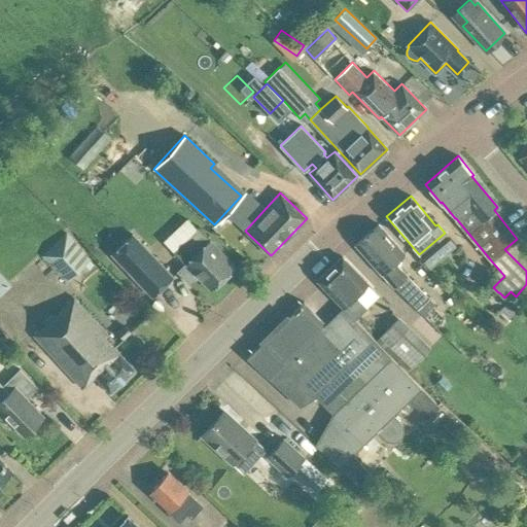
[(400,271),(393,264),(405,253),(379,223),(355,244),(386,279),(409,302),(418,311),(429,299),(420,290),(401,271),(400,271)]
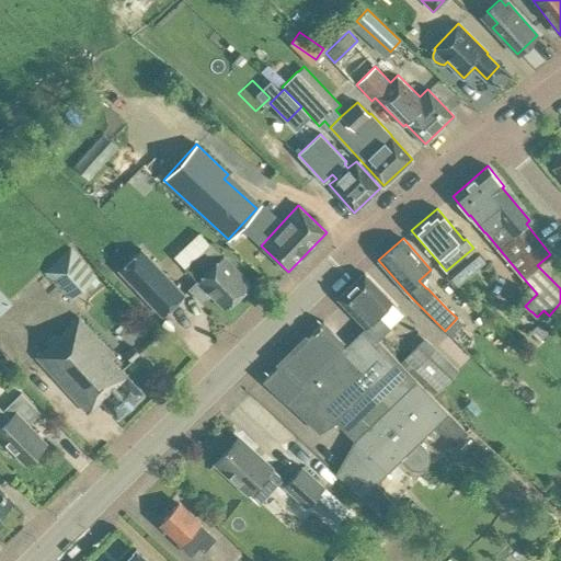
[(222,256),(210,244),(186,267),(198,279),(189,289),(203,304),(213,295),(225,307),(249,283),(224,256),(222,256)]
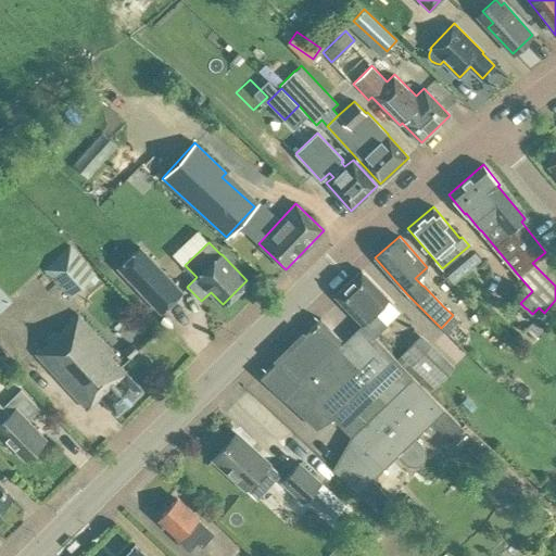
[(90,287),(99,279),(93,275),(97,273),(70,244),(43,269),(68,298),(85,282),(90,287)]
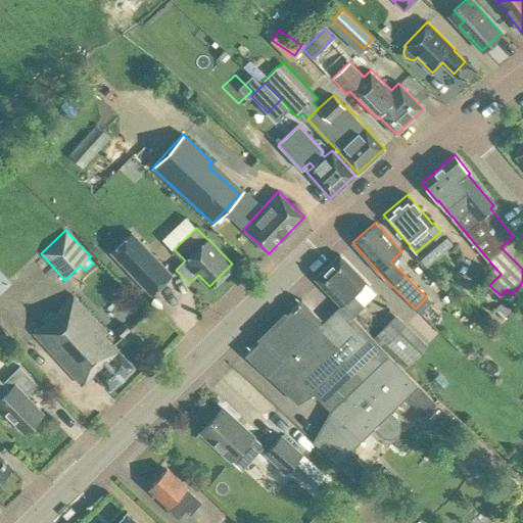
[(150,295),(173,274),(132,230),(109,251),(150,295)]
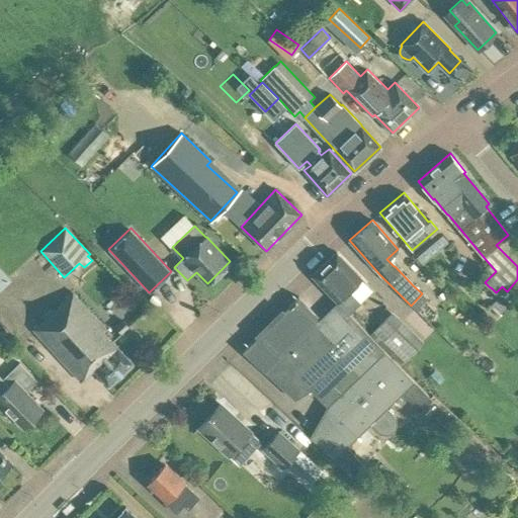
[(312,275),(340,305),(349,314),(359,304),(348,291),(361,278),(336,252),(312,275)]
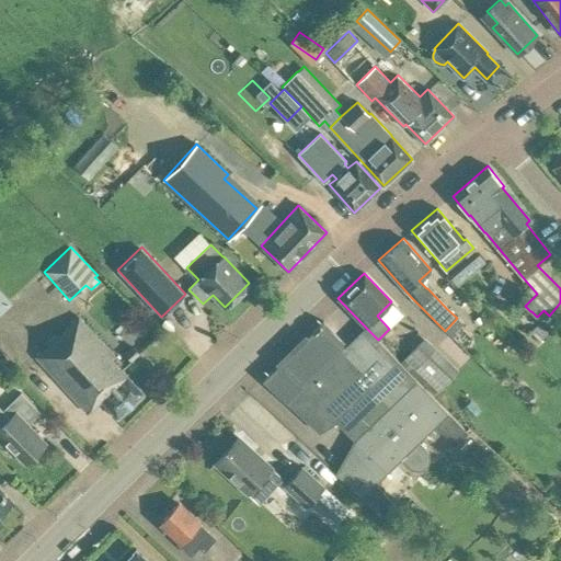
[(0,308),(12,297),(0,284),(0,308)]
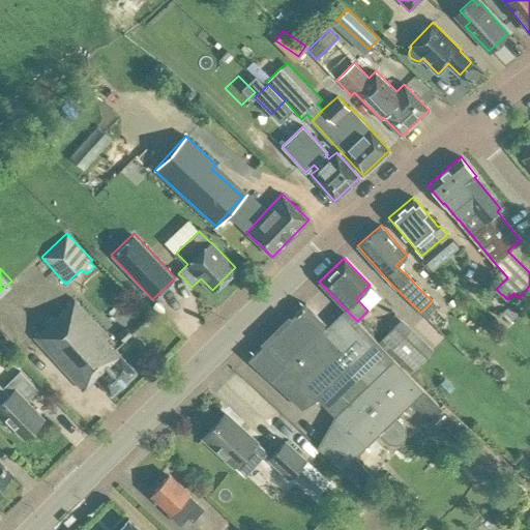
[(111,394),(136,372),(112,346),(115,343),(75,299),(34,337),(83,390),(95,378),(111,394)]
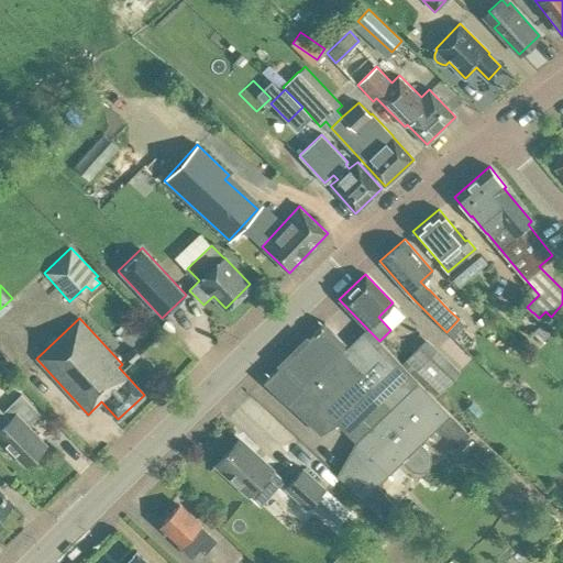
[(379,341),(370,331),(351,350),(332,330),(328,334),(321,328),(287,361),(285,359),(275,367),(273,365),(253,385),(279,411),(289,403),(298,411),(300,408),(307,414),(318,403),(355,442),(335,475),(362,500),(363,499),(383,519),(396,507),(376,486),(401,461),(409,468),(414,471),(419,472),(424,471),(430,466),(431,460),(430,454),(428,450),(420,443),(450,415),(418,382),(378,341),(379,341)]
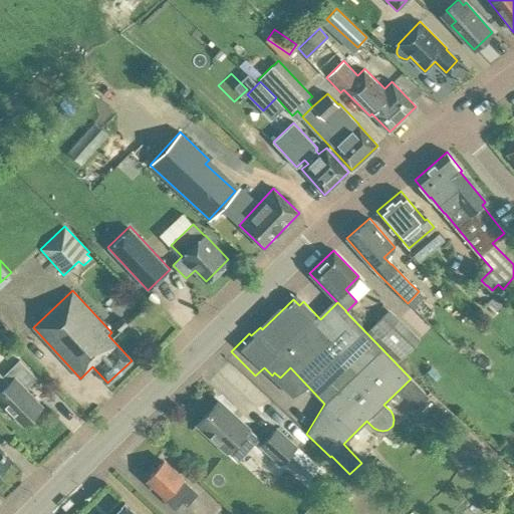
[(402,358),(421,338),(389,309),(367,331),(381,344),(384,342),(402,358)]
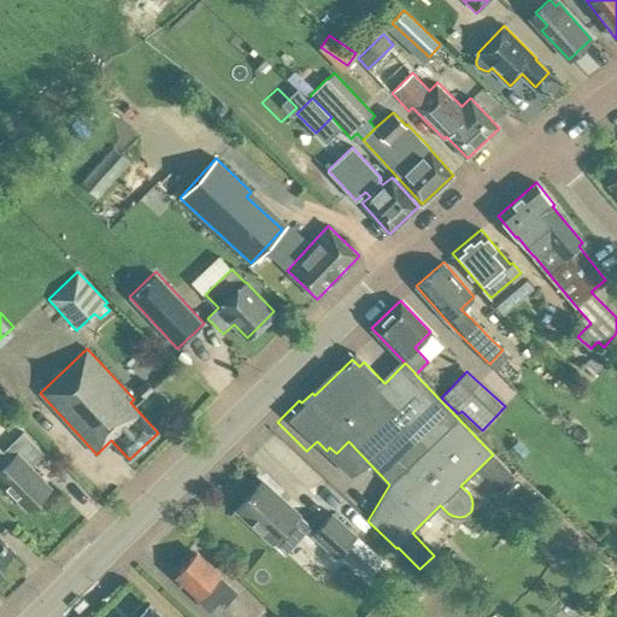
[(154,388),(147,380),(136,391),(144,398),(154,388)]
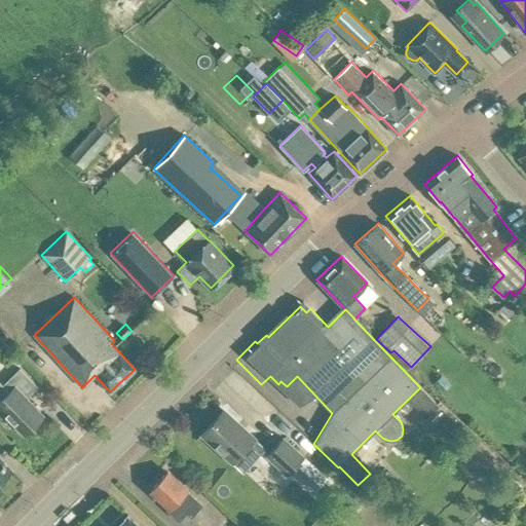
[(38,386),(20,368),(3,384),(0,381),(0,411),(24,436),(44,415),(27,398),(38,386)]
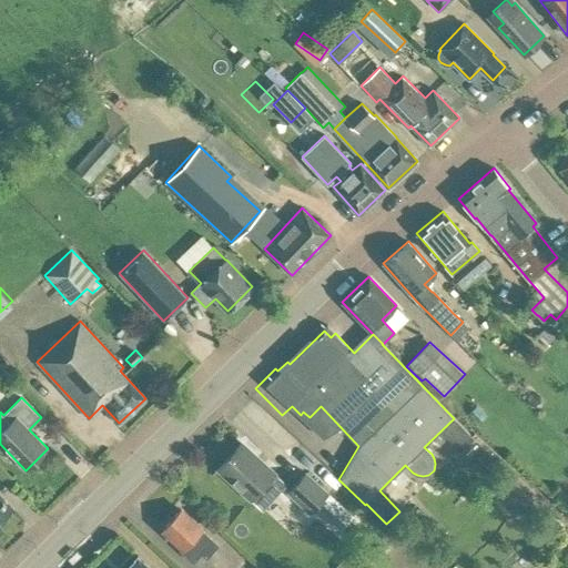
[(252,498),(274,474),(241,443),(219,468),(252,498)]
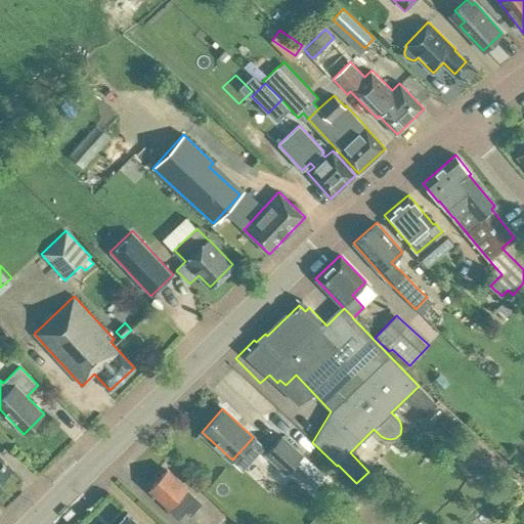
[(286,473),(303,454),(281,435),(265,453),(286,473)]
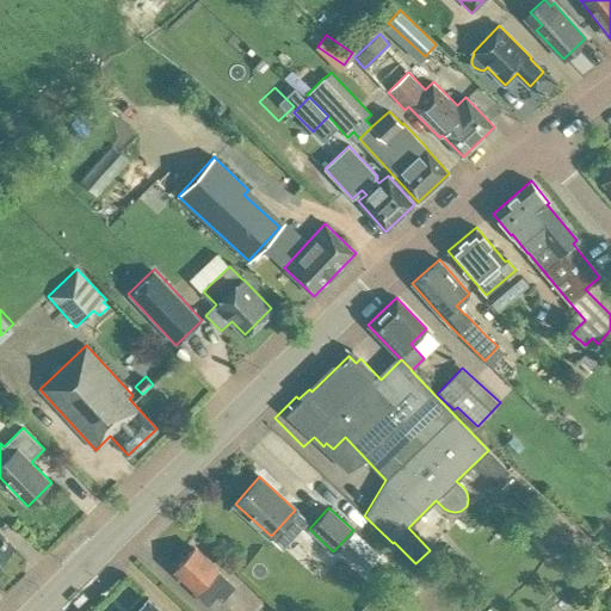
[(0,559),(12,548),(0,535),(0,559)]
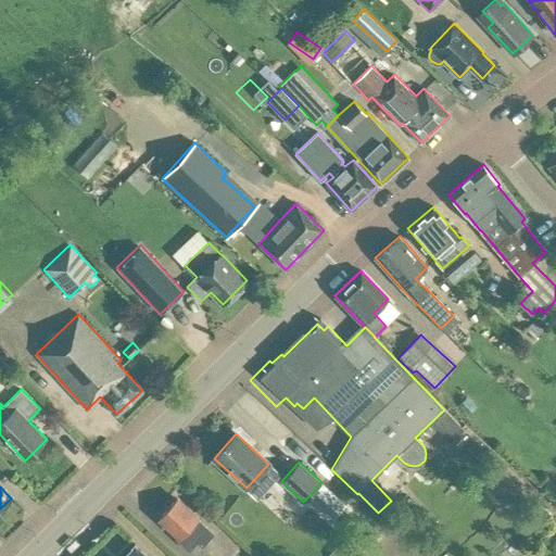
[(202,546),(214,533),(197,518),(198,517),(177,498),(159,517),(178,535),(176,539),(189,551),(197,542),(202,546)]
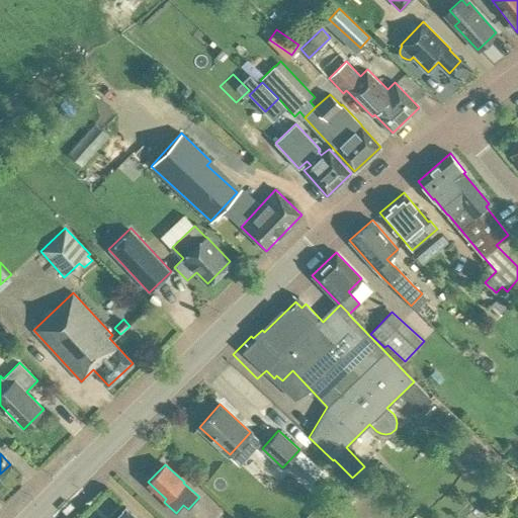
[(137,517),(125,507),(114,517),(137,517)]
